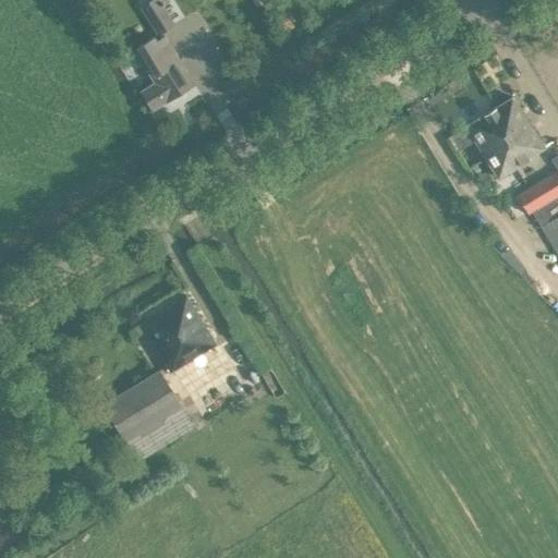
[(161,4),(168,0),(149,0),(141,5),(158,33),(173,23),(161,4)]
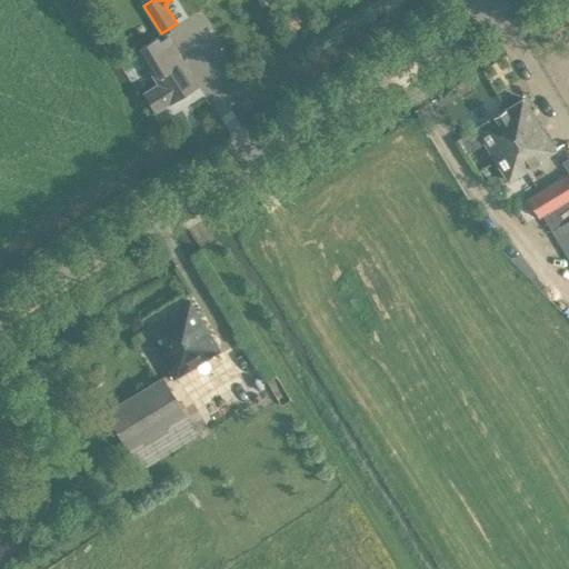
[(286,11),(277,18),(286,33),(296,27),(286,11)]
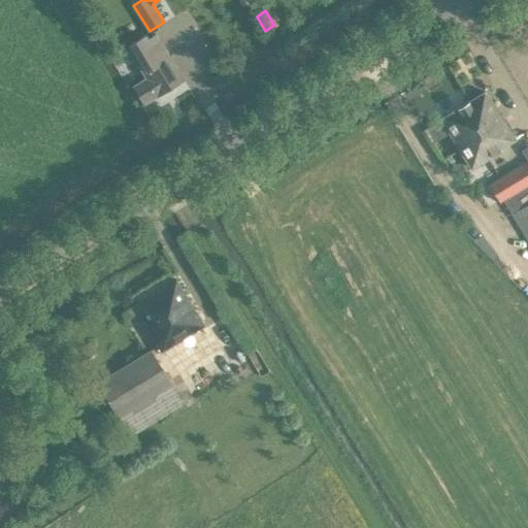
[(127,47),(133,57),(146,77),(134,86),(144,103),(184,78),(155,34),(146,39),(145,36),(127,47)]
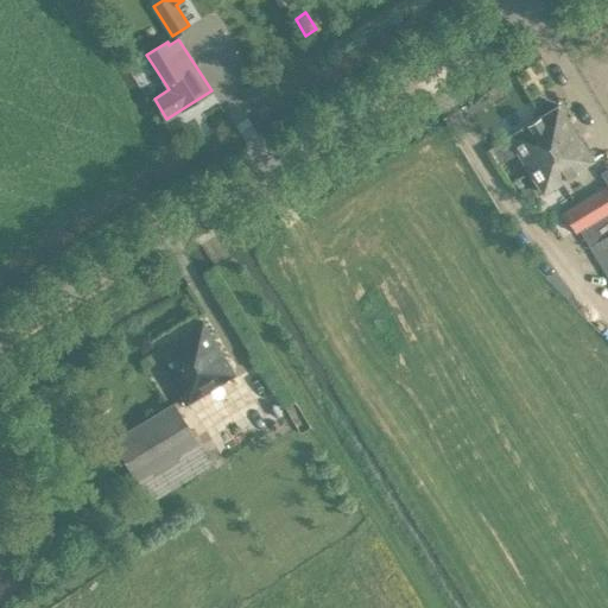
[(543,153),(562,184),(578,173),(577,171),(594,162),(559,105),(539,116),(550,135),(553,133),(559,143),(543,153)]
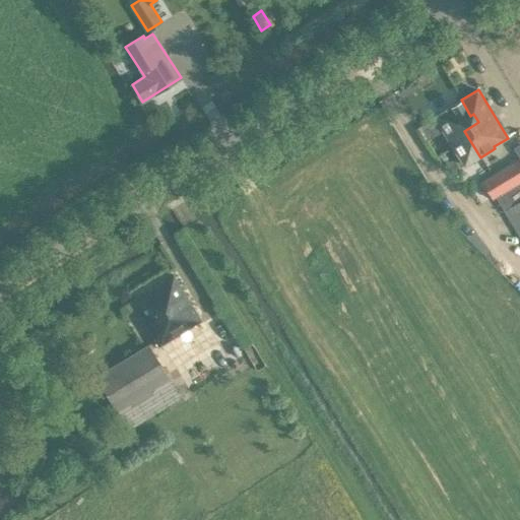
[(470,116),(461,100),(435,117),(442,130),(464,167),(480,157),(464,131),(478,122),(473,114),(470,116)]
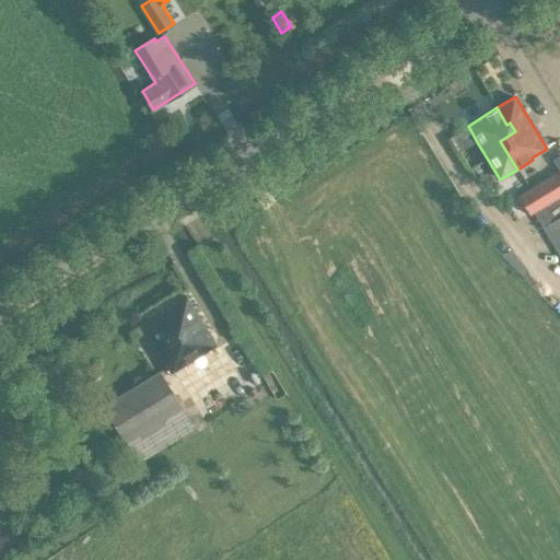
[(468,126),(448,137),(457,152),(476,140),(468,126)]
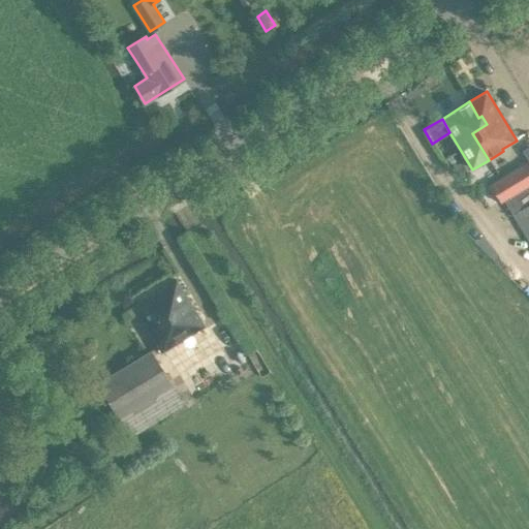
[(528,162),(527,159),(489,183),(500,203),(503,200),(528,184),(528,162)]
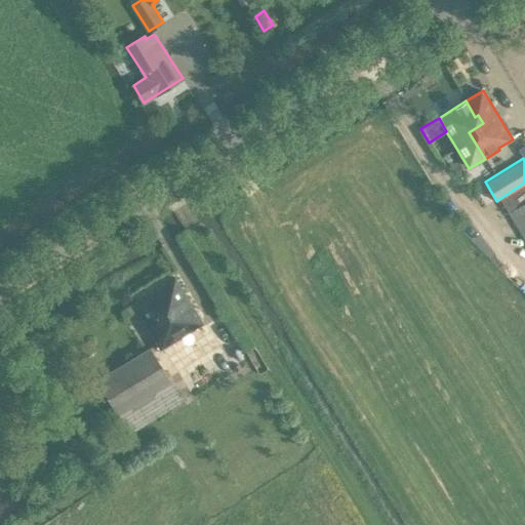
[(524,183),(499,199),(509,213),(524,203),(524,183)]
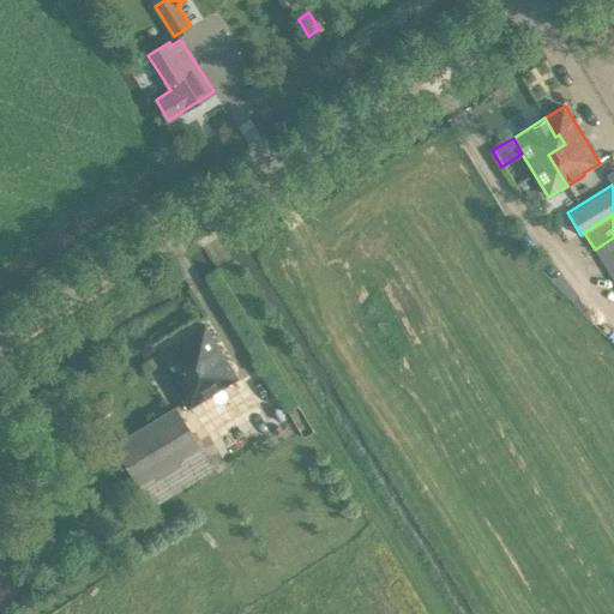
[(613,238),(595,250),(613,281),(613,238)]
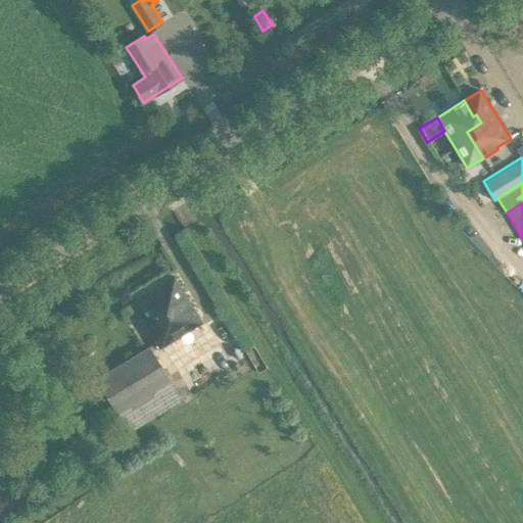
[(132,301),(159,348),(202,322),(174,276),(132,301)]
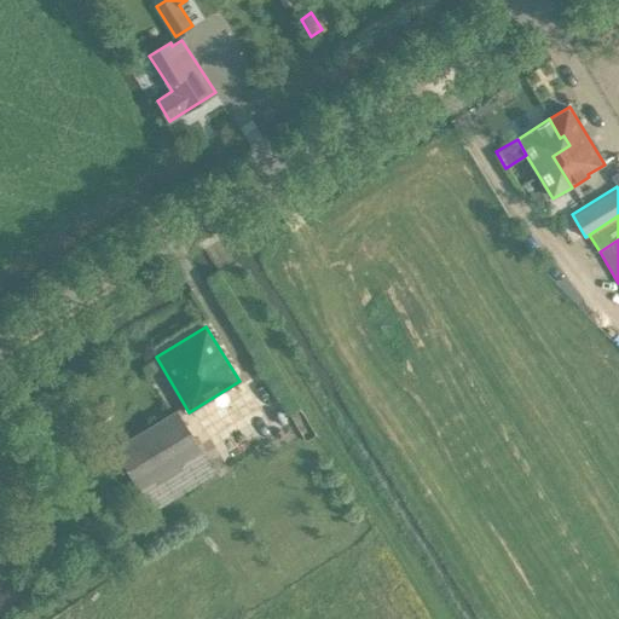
[(177,409),(113,447),(149,507),(213,468),(177,409)]
